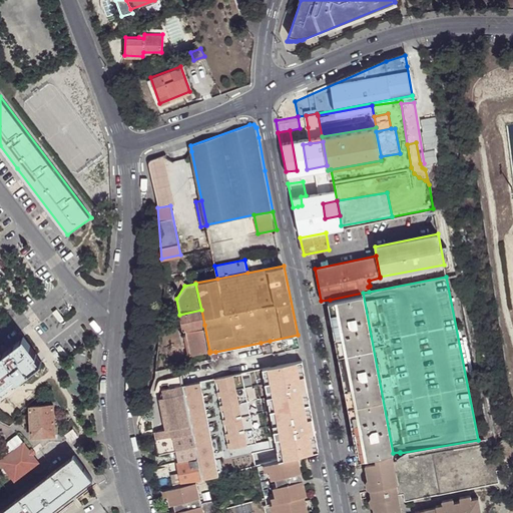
[(393,453),(363,293),(330,300),(359,458),(393,453)]
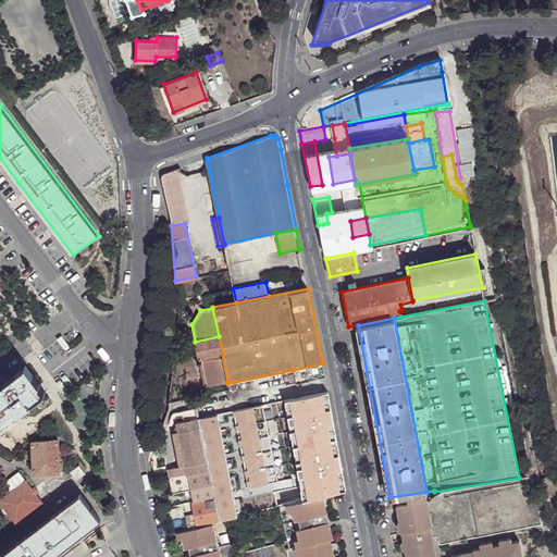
[(219,336),(195,342),(198,357),(222,353),(219,336)]
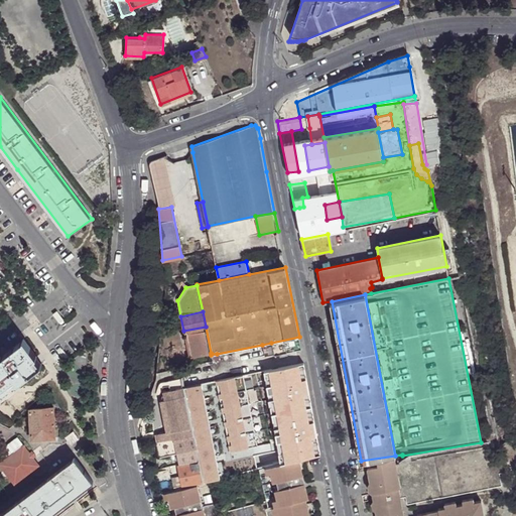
[(211,353),(206,327),(183,331),(189,358),(211,353)]
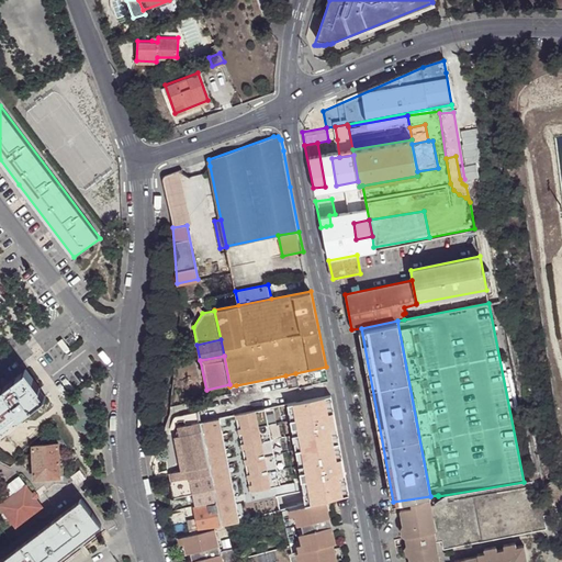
[(299,388),(328,381),(326,367),(295,373),(298,386),(299,388)]
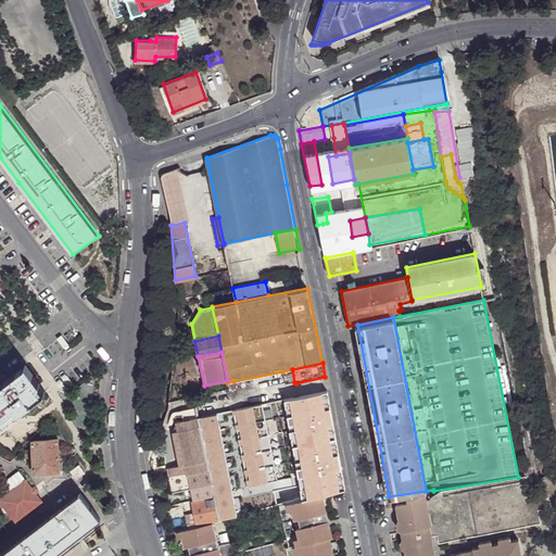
[(0,384),(0,426),(47,391),(27,365),(0,384)]
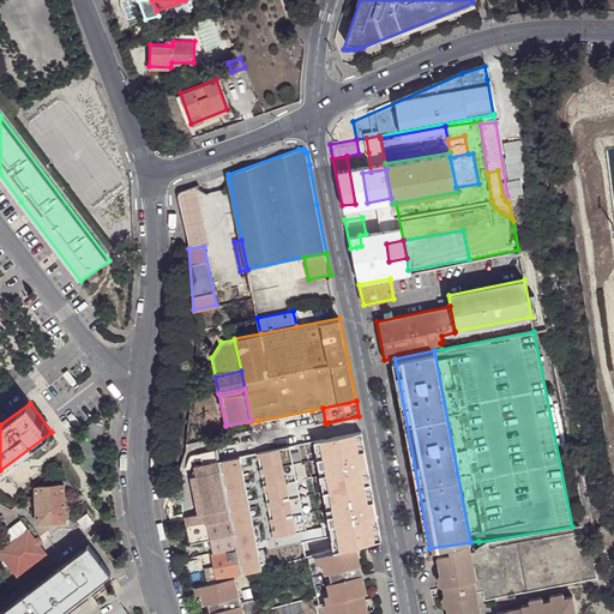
[(325,422),(323,408),(312,410),(314,423),(325,422)]
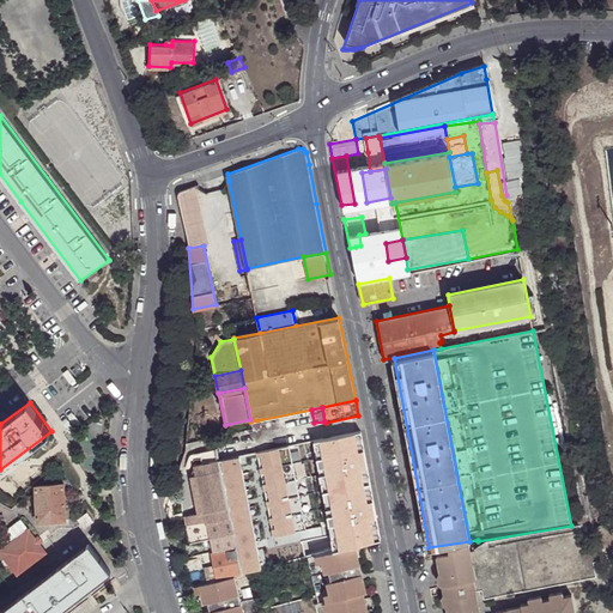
[(253,439),(216,448),(219,460),(255,451),(253,439)]
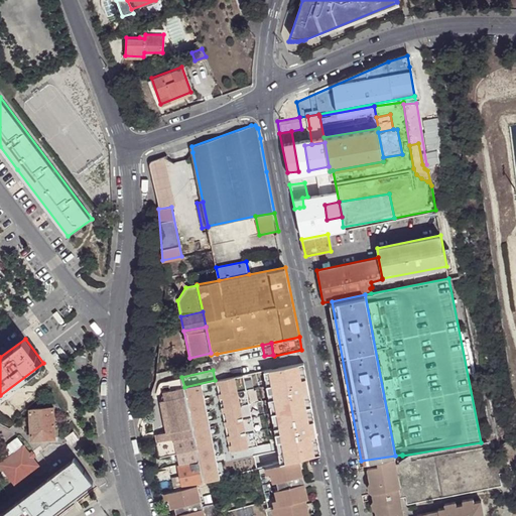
[(270,383),(268,370),(258,372),(260,385),(270,383)]
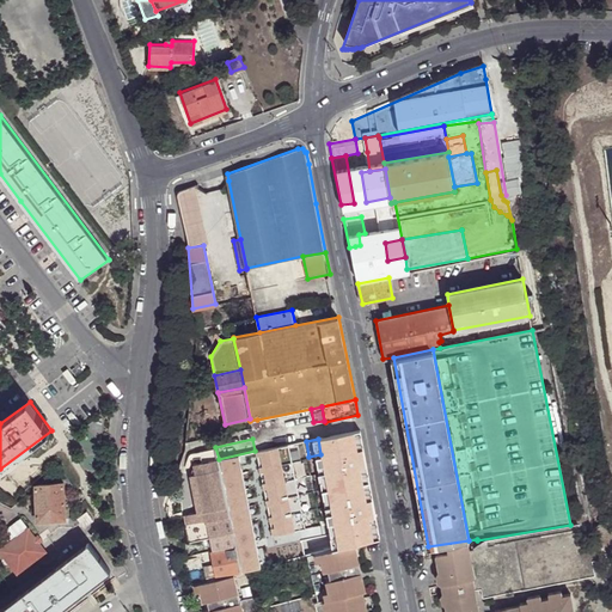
[(285,461),(287,470),(288,470),(311,464),(308,457),(306,441),(282,447),(285,461)]
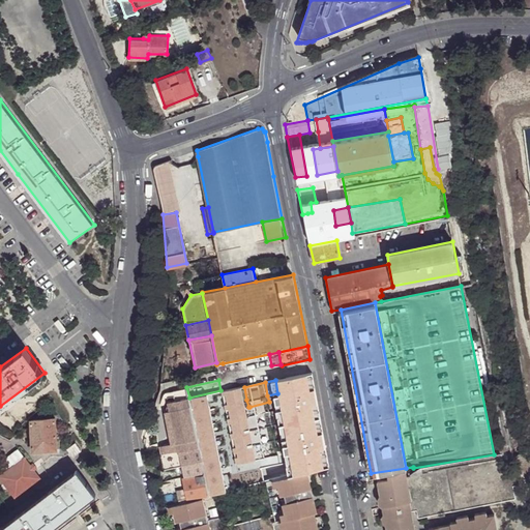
[(326,448),(315,385),(277,393),(267,395),(269,402),(249,407),(261,462),(313,451),(326,448)]
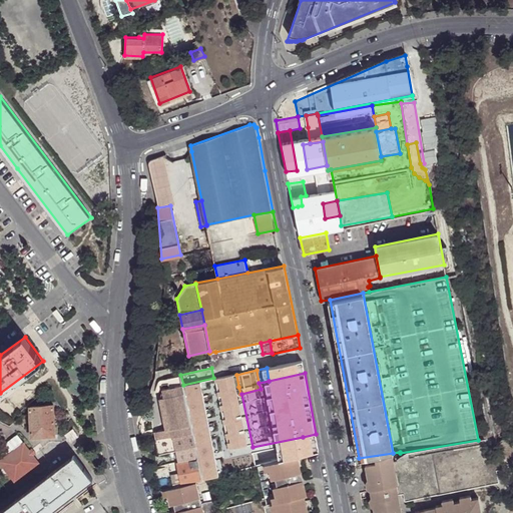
[(213,378),(215,391),(238,387),(236,375),(213,378)]
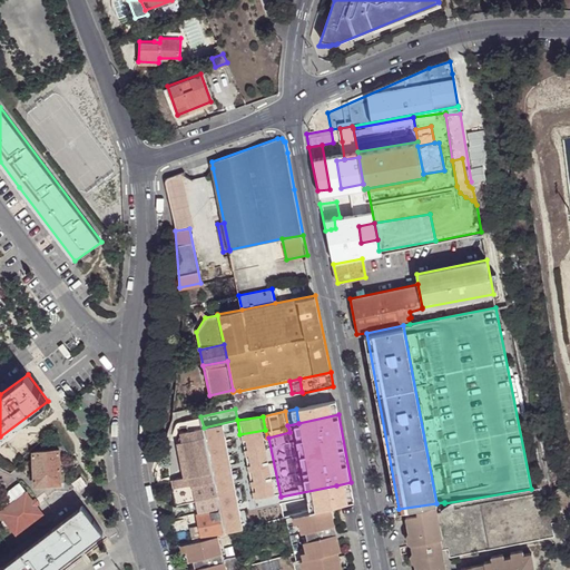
[(225,533),(258,524),(242,443),(239,434),(237,420),(204,428),(209,455),(214,480),(220,508),(225,533)]
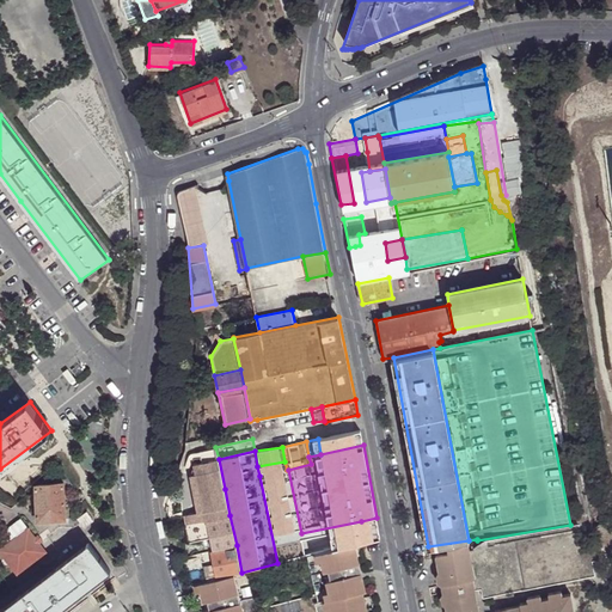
[(225,489),(219,459),(195,464),(197,473),(201,494),(225,489)]
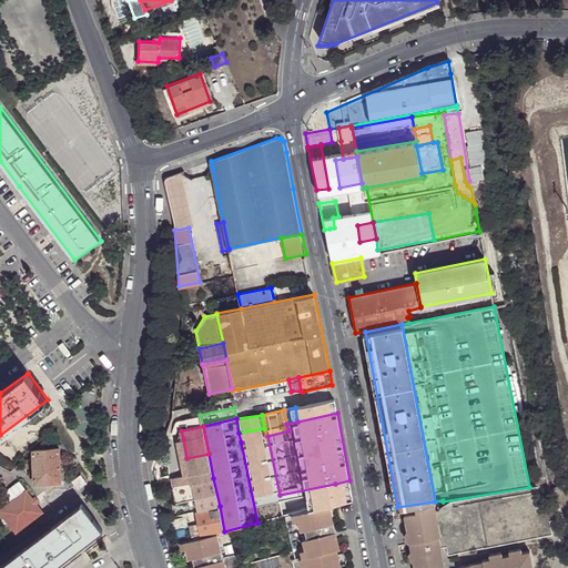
[(284,516),(280,495),(267,436),(266,436),(241,442),(257,523),(284,516)]
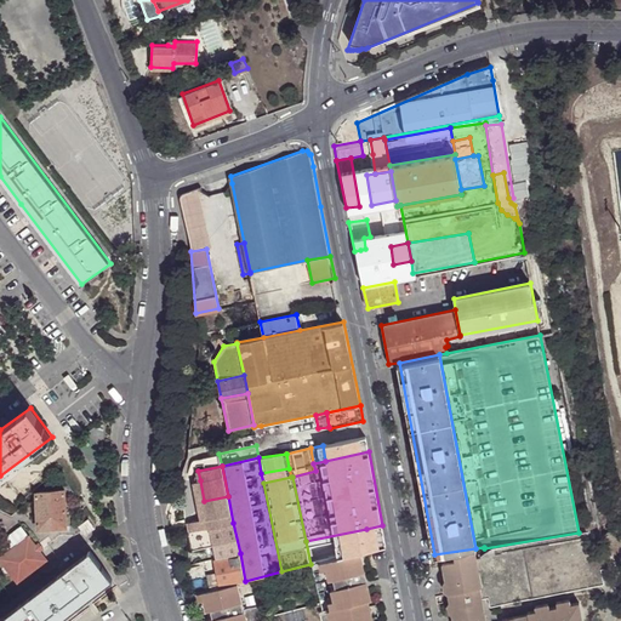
[(204,530),(210,529),(204,501),(200,480),(193,482),(204,530)]
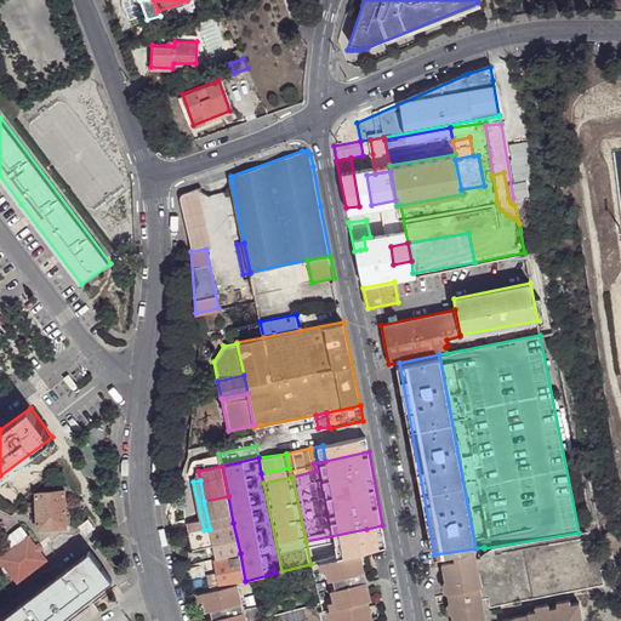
[(38,493),(40,530),(67,528),(64,491),(38,493)]
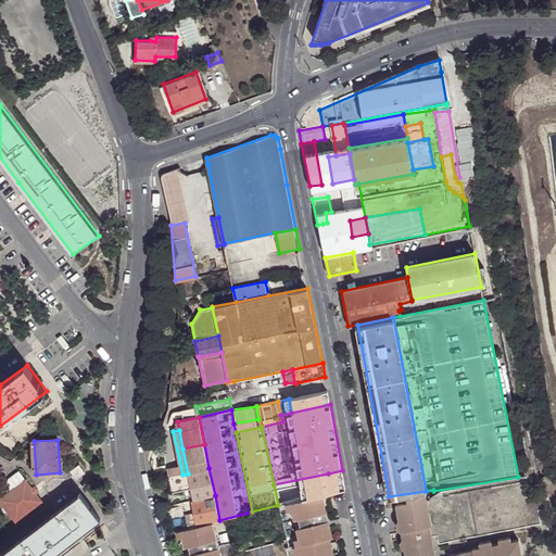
[(204,444),(182,449),(188,474),(209,468),(204,444)]
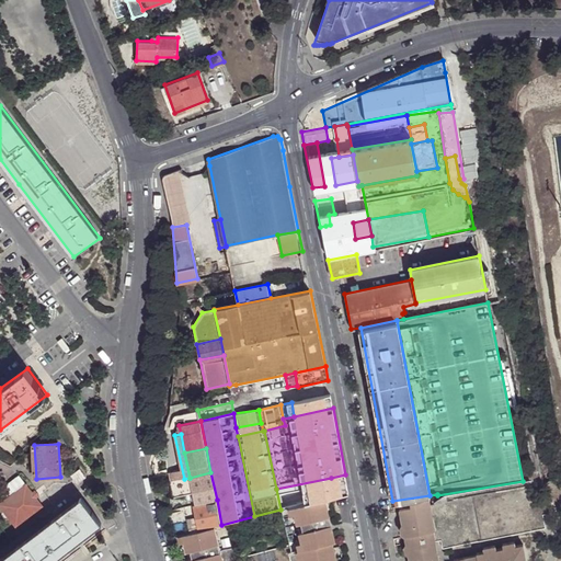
[(72,477),(78,484),(87,479),(80,470),(72,477)]
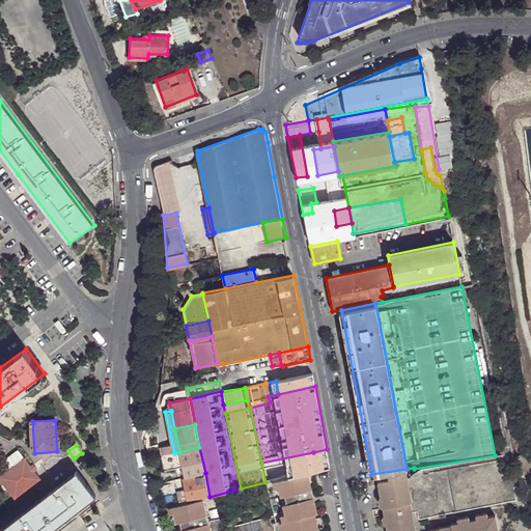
[(185,477),(205,473),(199,447),(179,452),(183,466),(185,477)]
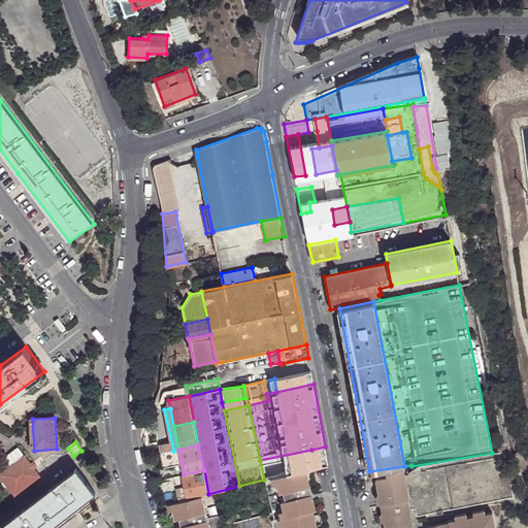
[(510,451),(512,455),(519,454),(517,444),(509,446),(510,451)]
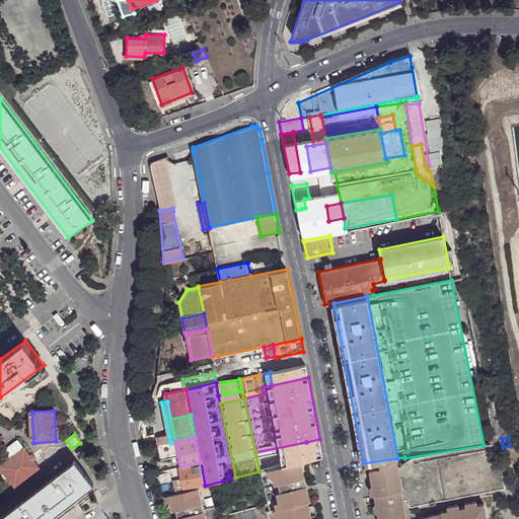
[(5,463),(23,448),(18,441),(5,451),(5,463)]
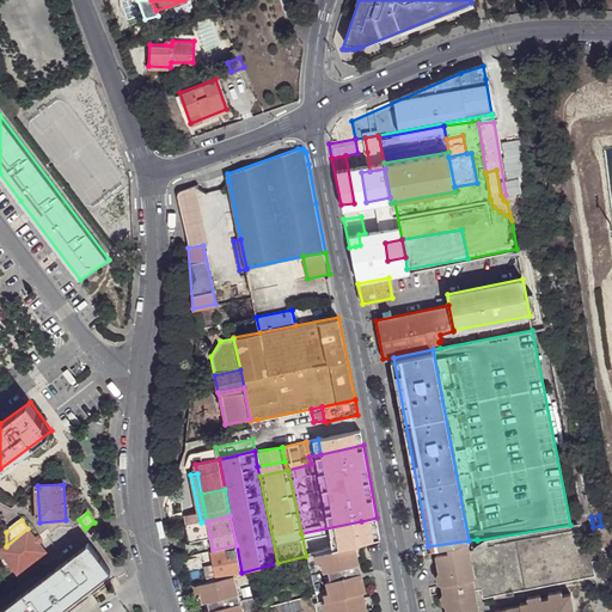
[(210,537),(207,521),(201,522),(188,526),(189,543),(210,537)]
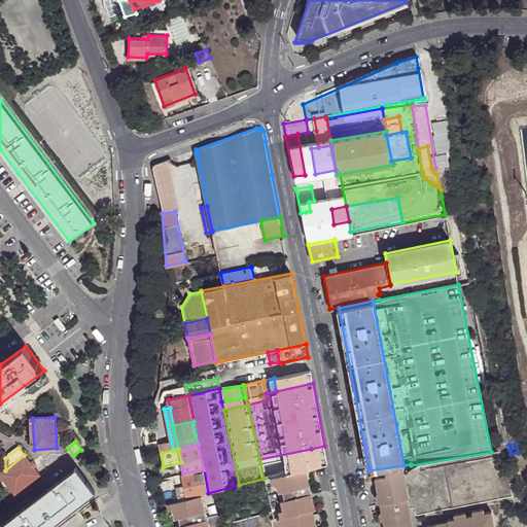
[(3,476),(1,478),(12,493),(15,491),(18,493),(40,477),(34,468),(31,464),(24,455),(5,470),(1,472),(3,476)]
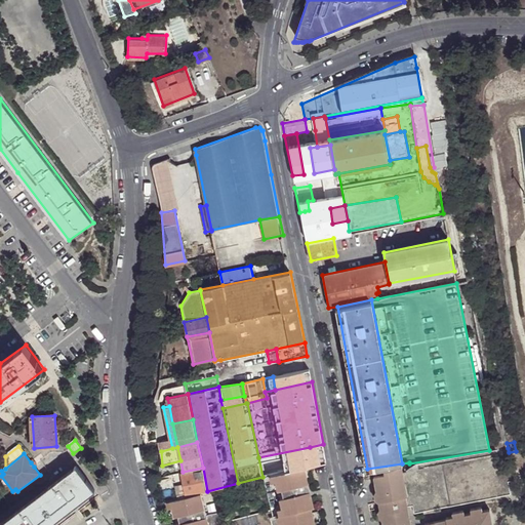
[(497,453),(407,470),(406,468),(384,472),(384,474),(373,477),(382,524),(411,524),(407,506),(406,499),(413,497),(414,505),(416,512),(511,494),(509,481),(513,480),(511,463),(506,463),(503,454),(497,455),(497,453)]
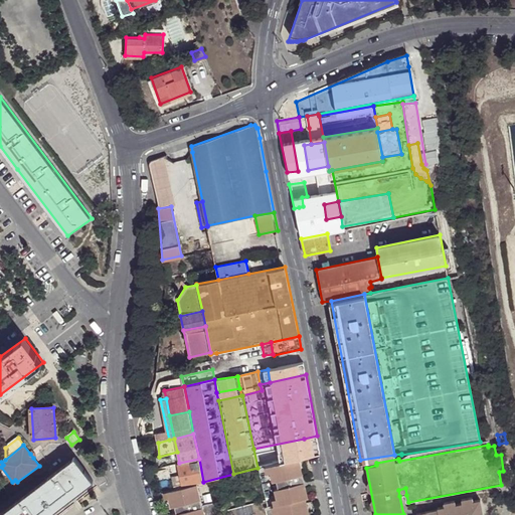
[(0,514),(47,514),(69,499),(93,482),(74,458),(0,514)]
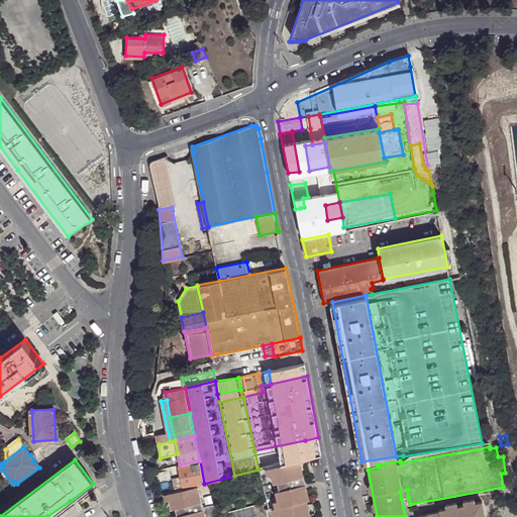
[(310,500),(301,459),(271,467),(273,474),(275,482),(278,482),(280,489),(277,490),(279,500),(281,506),(278,506),(280,513),(280,516),(311,516),(307,500),(310,500)]
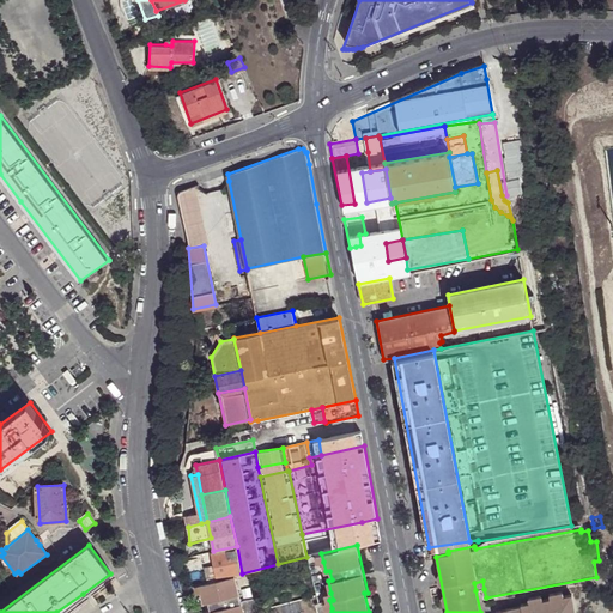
[(235,575),(242,574),(237,546),(213,551),(213,552),(218,576),(219,580),(235,575)]
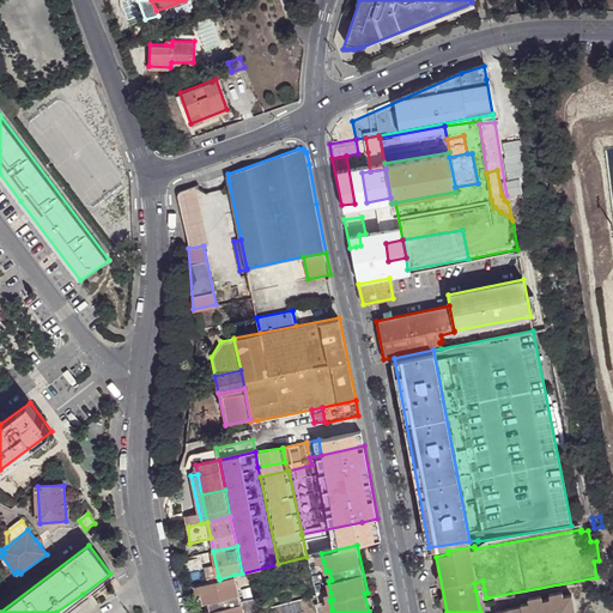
[(316,563),(314,556),(308,557),(317,596),(267,610),(267,612),(332,612),(332,608),(325,611),(322,602),(326,601),(325,594),(331,593),(328,581),(332,580),(329,571),(326,571),(323,562),(316,563)]
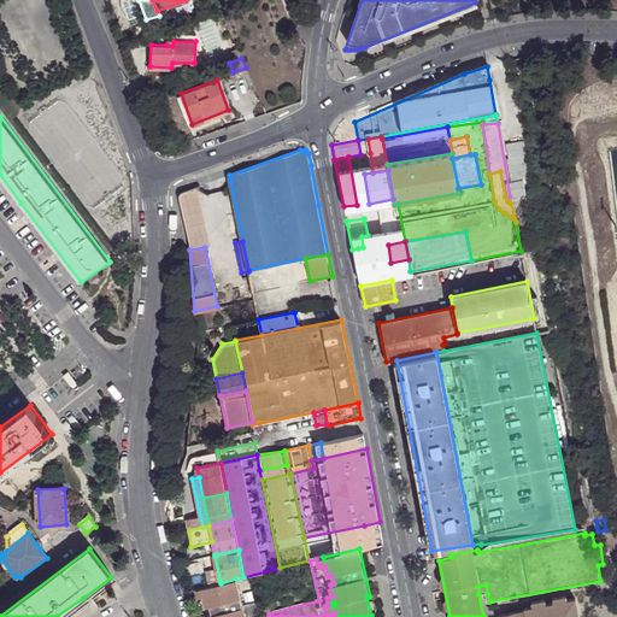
[(246,616),(236,579),(221,583),(211,586),(200,588),(203,595),(205,607),(209,606),(211,613),(207,615),(207,616),(246,616)]
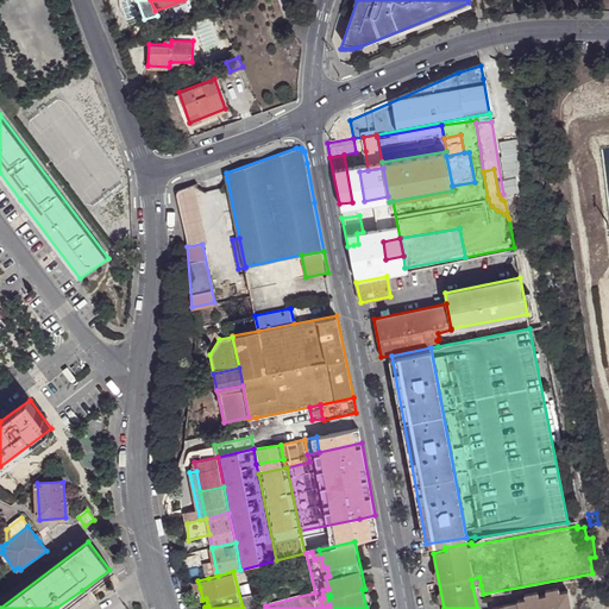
[(569,608),(565,589),(558,591),(557,586),(544,589),(545,594),(537,596),(535,591),(523,592),(523,598),(516,600),(518,602),(491,607),(491,608),(569,608)]
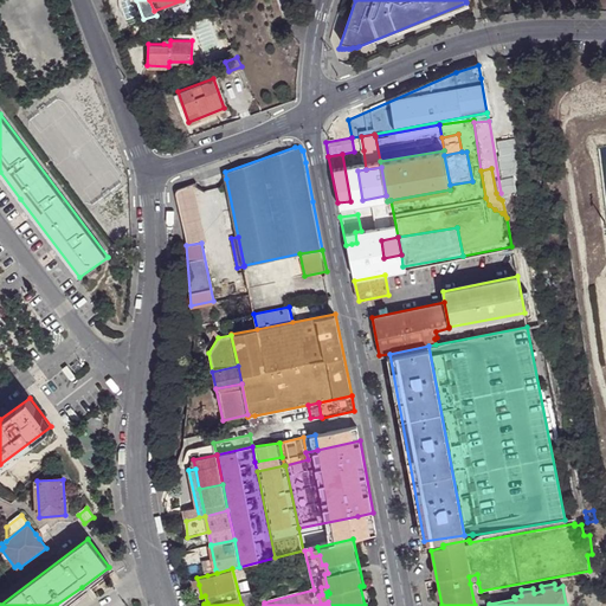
[(56,605),(69,605),(86,593),(82,587),(56,605)]
